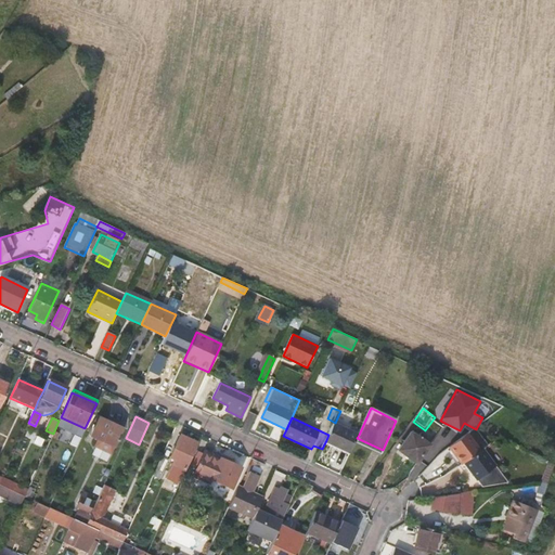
[(110,454),(123,424),(112,420),(110,423),(99,418),(90,437),(97,440),(94,447),(110,454)]
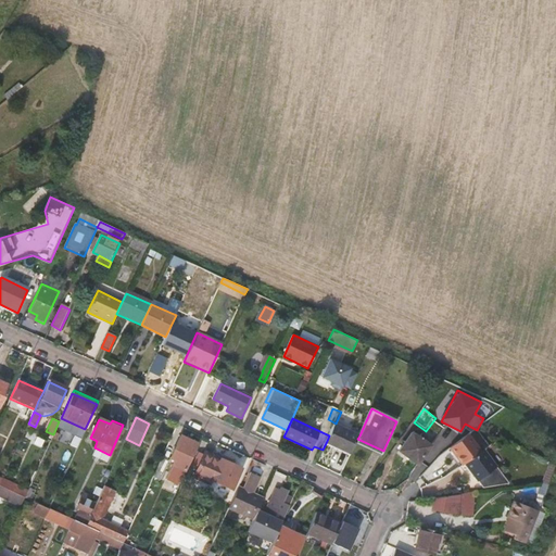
[(357,439),(359,436),(336,424),(329,436),(327,441),(351,452),(355,444),(357,439)]
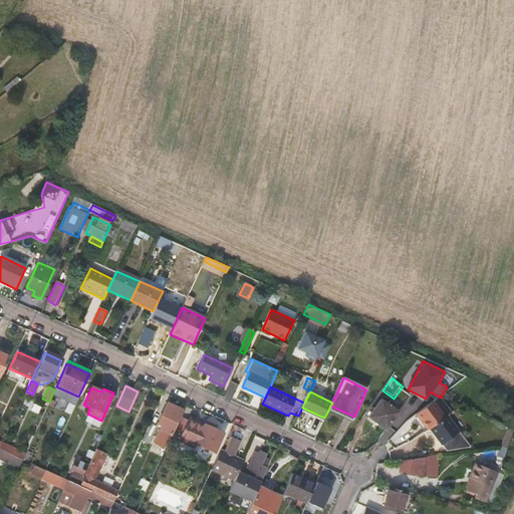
[(386,431),(400,414),(382,402),(369,418),(386,431)]
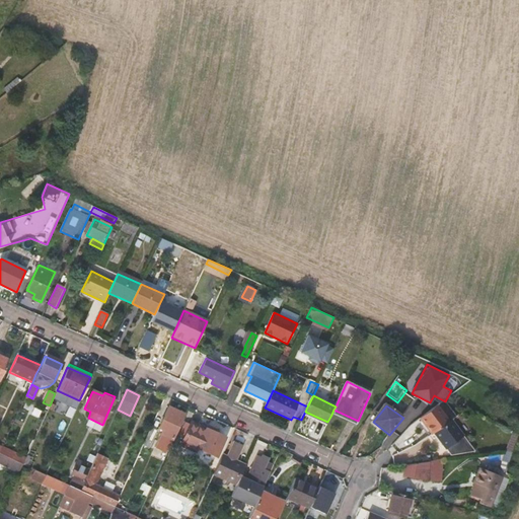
[(452,422),(440,405),(422,419),(434,435),(436,434),(448,450),(465,436),(454,420),(452,422)]
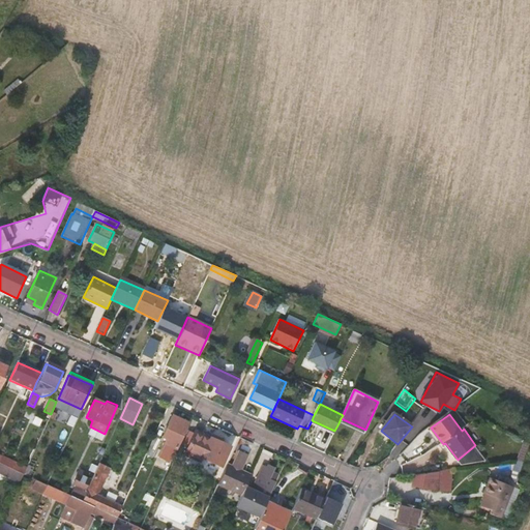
[(177,425),(179,419),(170,416),(165,430),(170,432),(173,424),(177,425)]
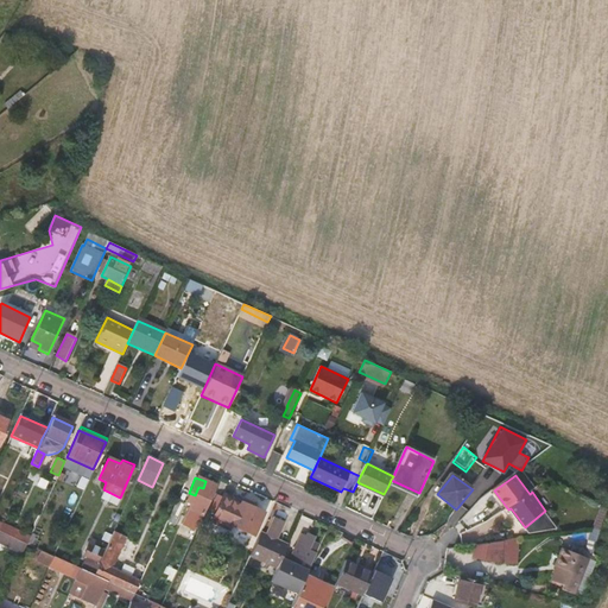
[(417,499),(419,493),(391,480),(388,486),(417,499)]
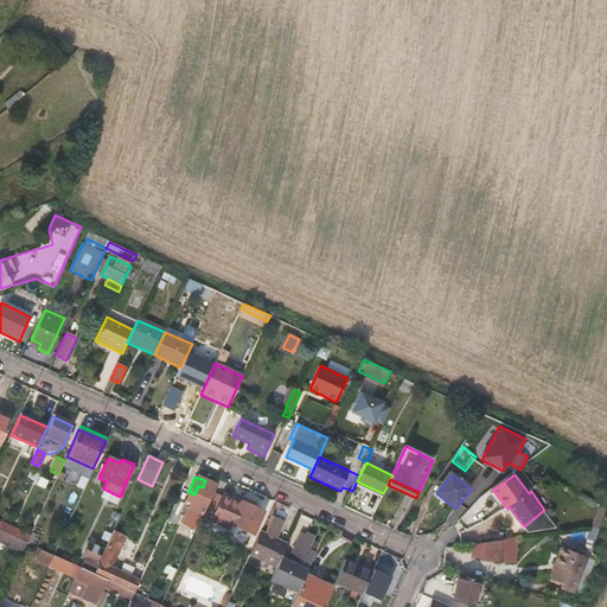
[(196,503),(203,506),(212,484),(205,480),(203,487),(196,503)]
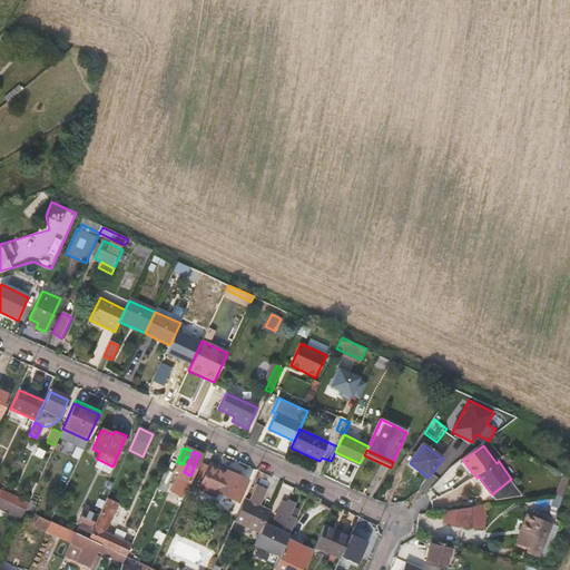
[(184,492),(190,475),(184,472),(190,458),(186,457),(183,464),(177,462),(173,470),(179,473),(173,488),(184,492)]
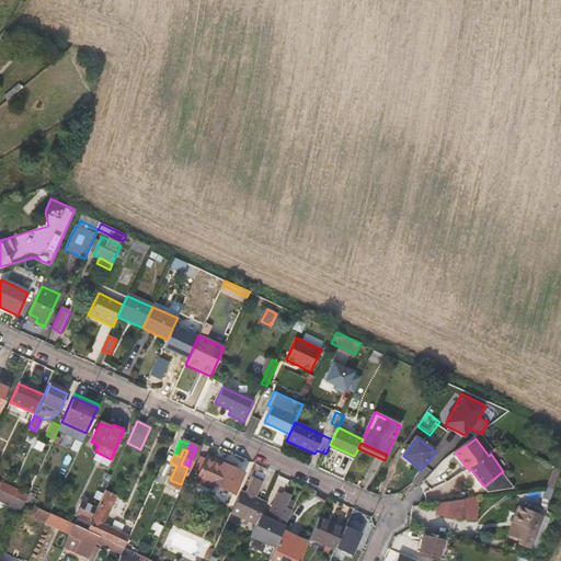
[(205,460),(205,459),(201,457),(195,469),(199,471),(205,460)]
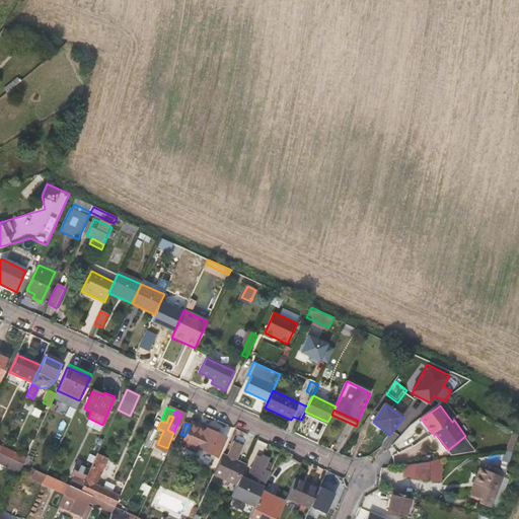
[(204,433),(206,430),(191,423),(190,425),(190,426),(204,433)]
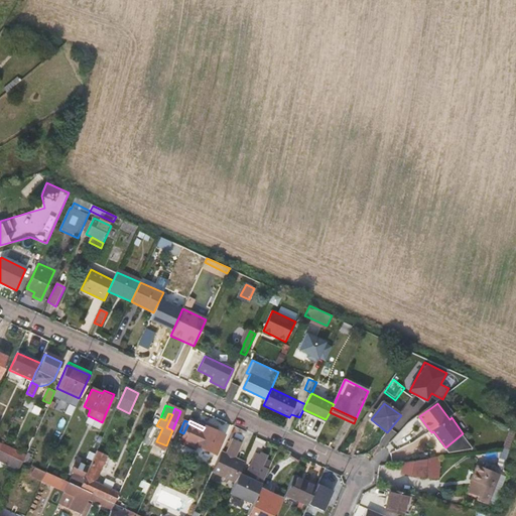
[(196,446),(203,430),(188,423),(183,433),(178,443),(195,449),(196,446)]
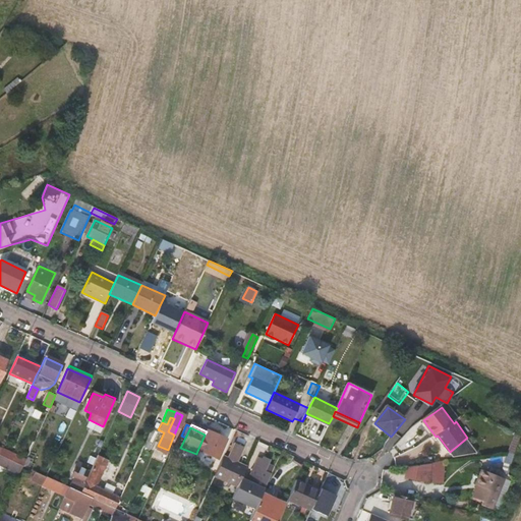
[(157,430),(152,428),(145,444),(151,446),(157,430)]
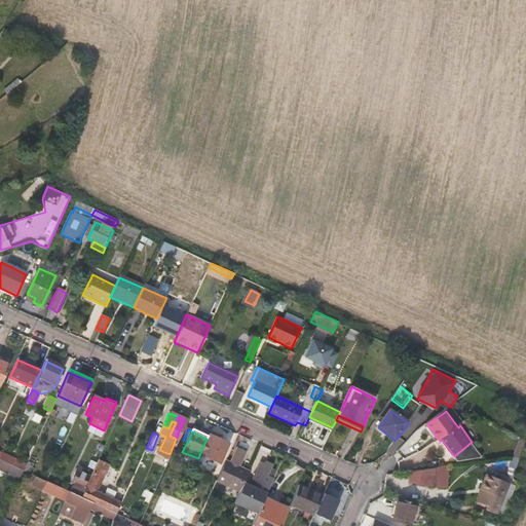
[(218,440),(209,436),(207,439),(199,455),(219,464),(228,444),(218,440)]
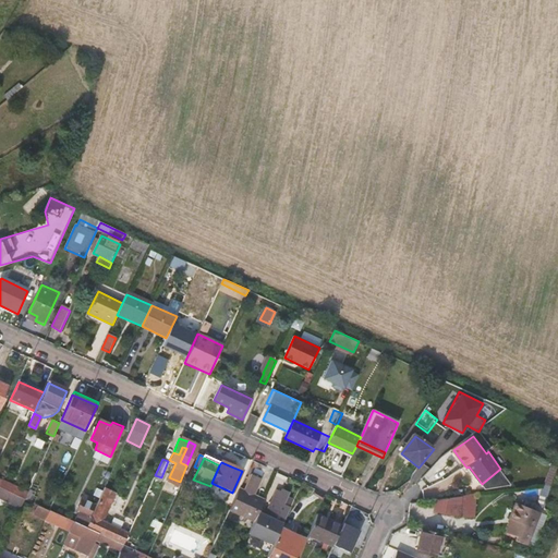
[(258,512),(264,500),(254,496),(262,480),(252,475),(244,492),(239,489),(229,511),(254,522),(258,512)]
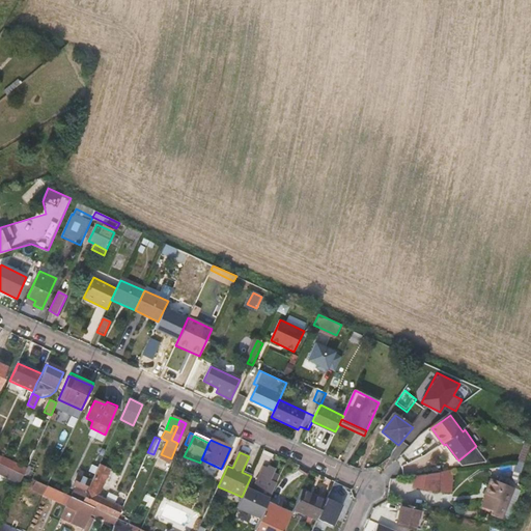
[(2,459),(0,463),(0,465),(23,476),(26,471),(2,459)]
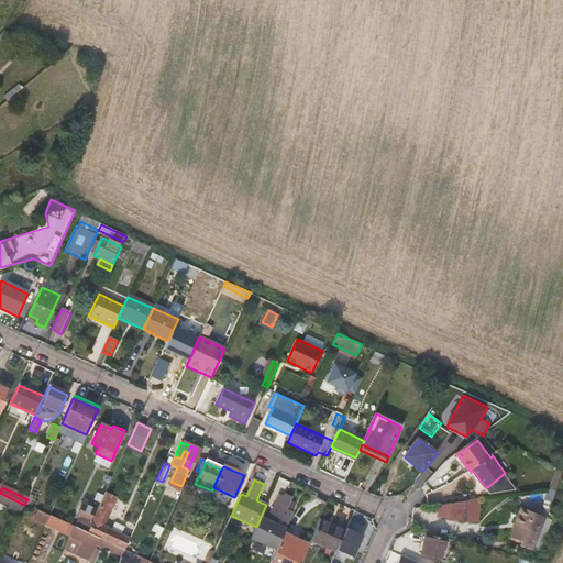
[(551,510),(559,489),(551,490),(544,508),(551,510)]
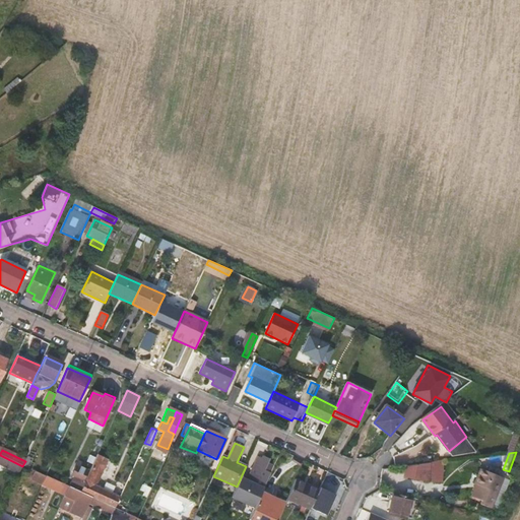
[(96,456),(80,492),(91,498),(115,508),(119,498),(95,486),(107,461),(96,456)]
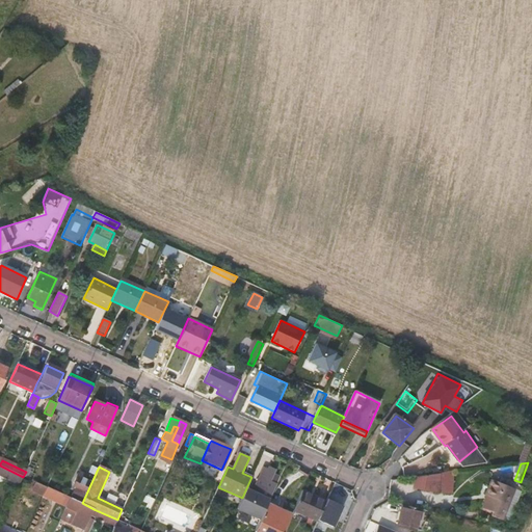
[(456,488),(458,472),(444,474),(443,487),(456,488)]
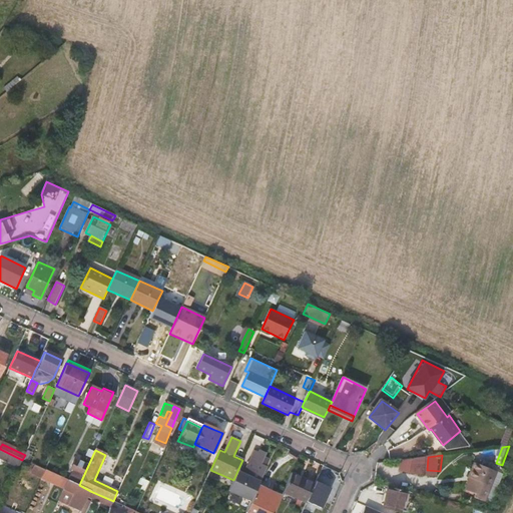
[(428,457),(403,460),(401,474),(426,476),(427,470),(428,457)]
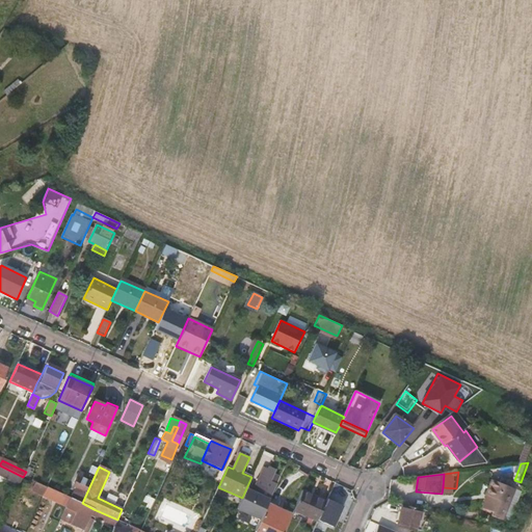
[(87,482),(77,477),(72,488),(82,493),(87,482)]
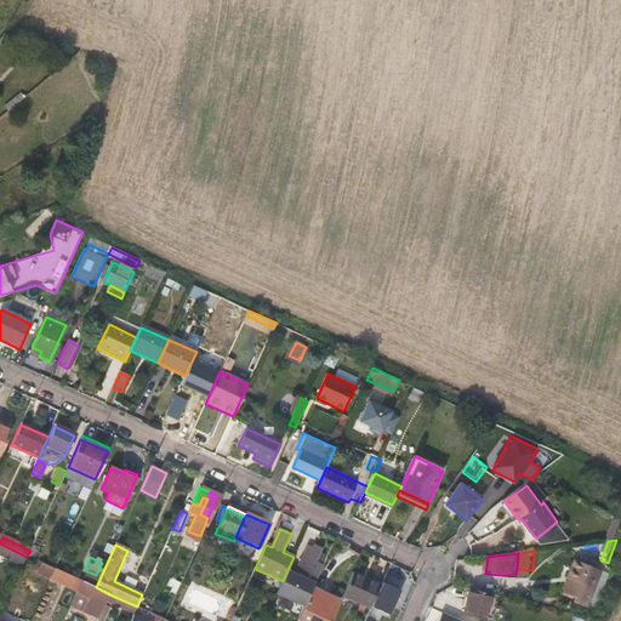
[(591,609),(605,574),(579,562),(571,580),(574,581),(567,594),(579,600),(577,604),(591,609)]
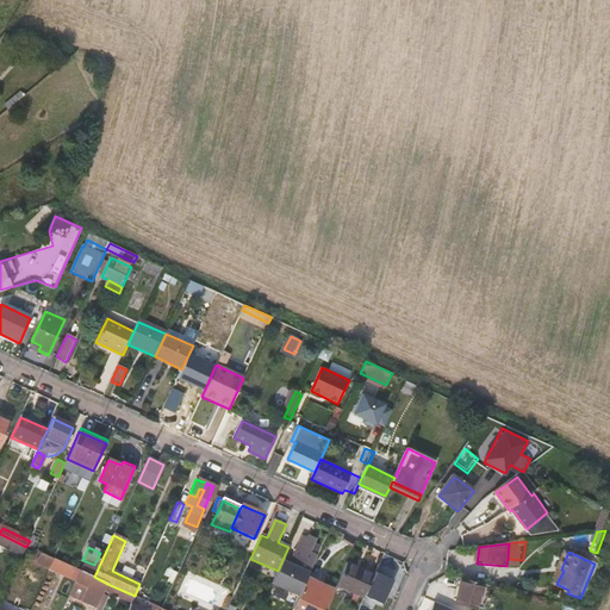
[(62,562),(54,559),(49,568),(57,572),(62,562)]
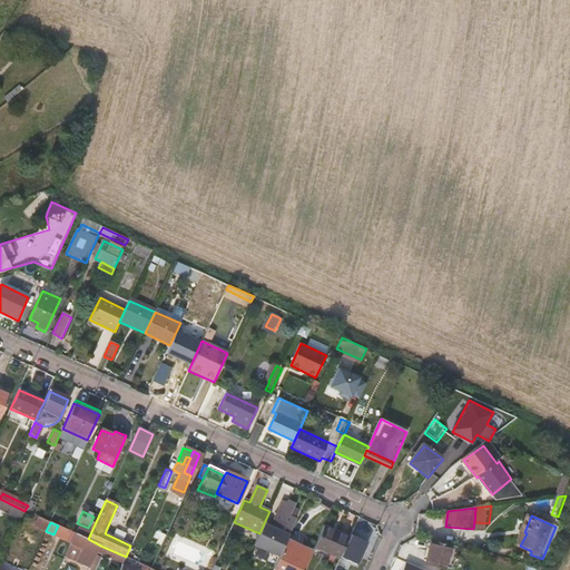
[(254,544),(281,557),(287,541),(291,534),(264,523),(259,533),(254,544)]
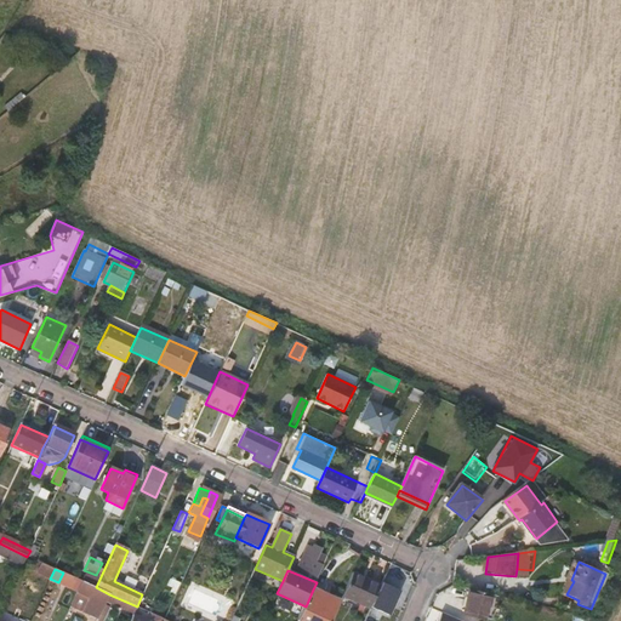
[(68,575),(63,573),(58,582),(72,588),(77,579),(68,575)]
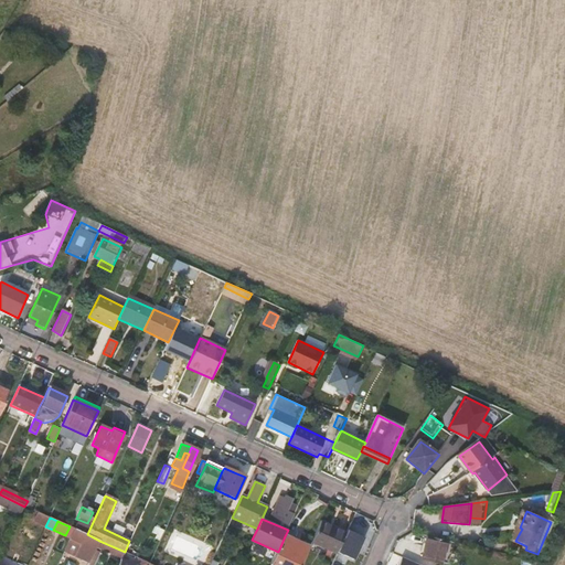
[(338,552),(348,532),(322,521),(312,542),(338,554),(338,552)]
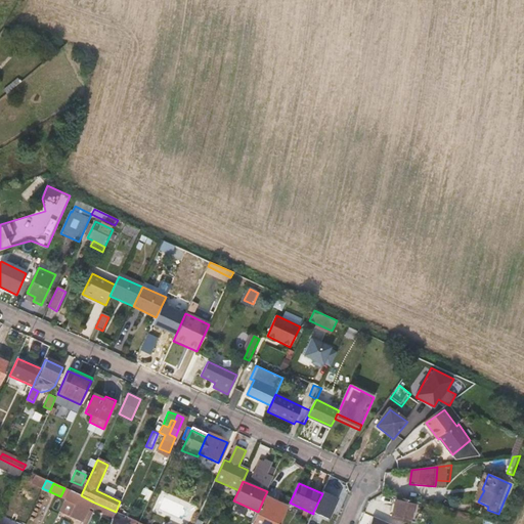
[(70,490),(64,488),(60,496),(66,498),(68,495),(70,490)]
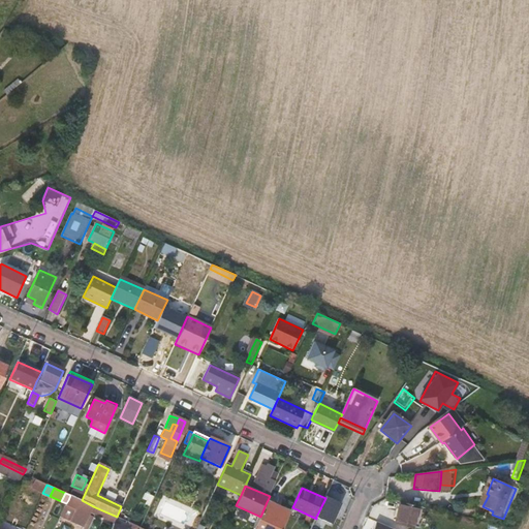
[(82,500),(70,495),(68,500),(81,505),(73,520),(85,525),(91,512),(93,506),(82,500)]
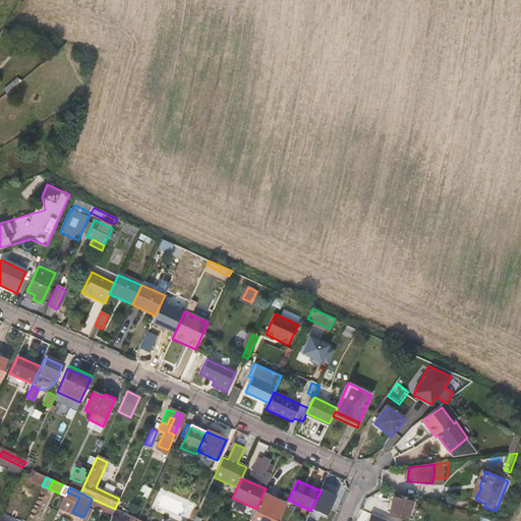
[(337,496),(322,488),(321,490),(311,509),(327,516),(337,496)]
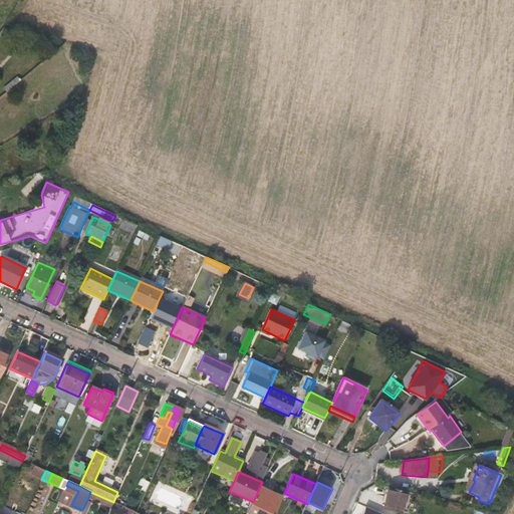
[(274,513),(282,498),(259,488),(253,502),(247,513),(274,513)]
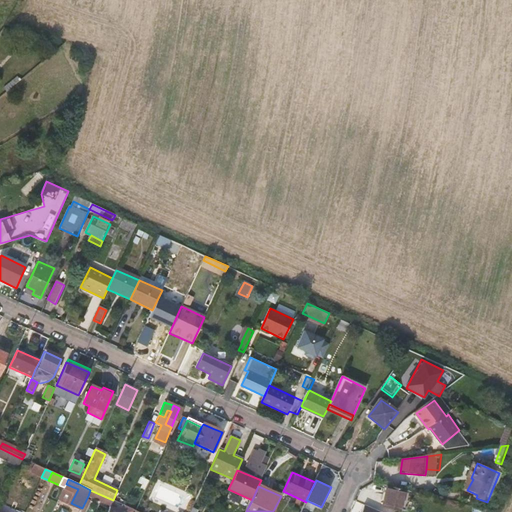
[(409,491),(390,486),(385,507),(404,511),(409,491)]
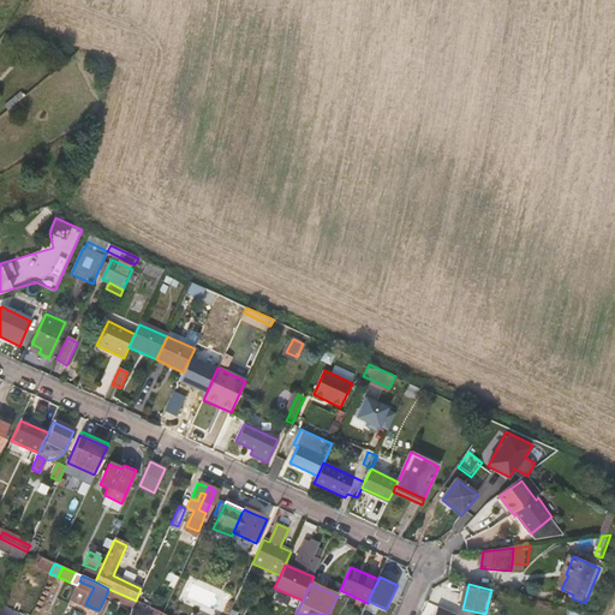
[(136,601),(108,589),(106,596),(132,608),(136,601)]
